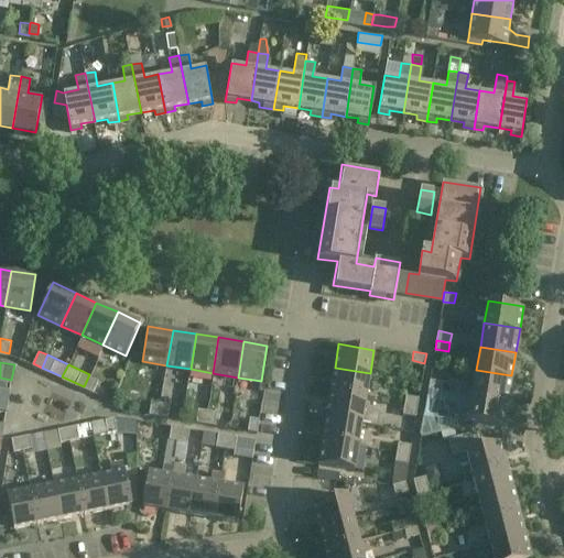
[(335,368),(331,391),(366,396),(370,373),(335,368)]
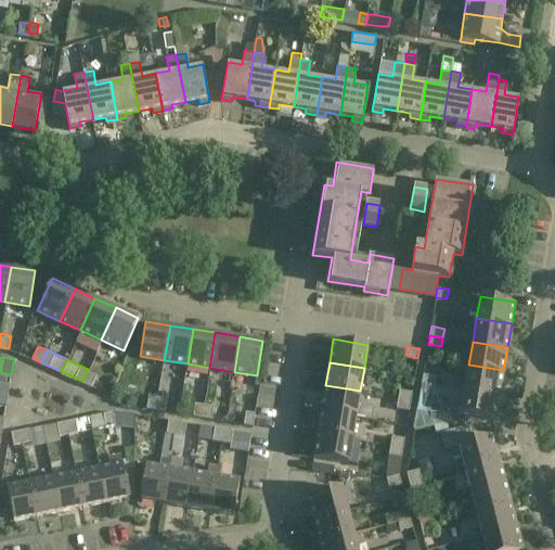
[(468,365),(465,385),(500,391),(503,370),(468,365)]
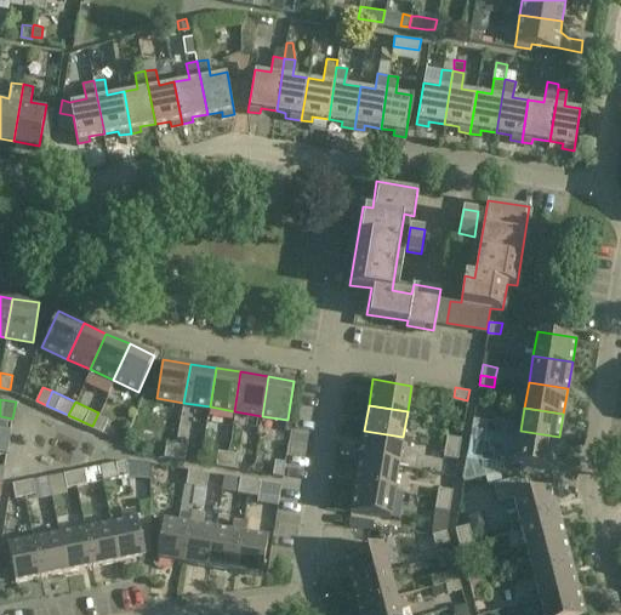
[(98,413),(92,426),(103,432),(109,417),(98,413)]
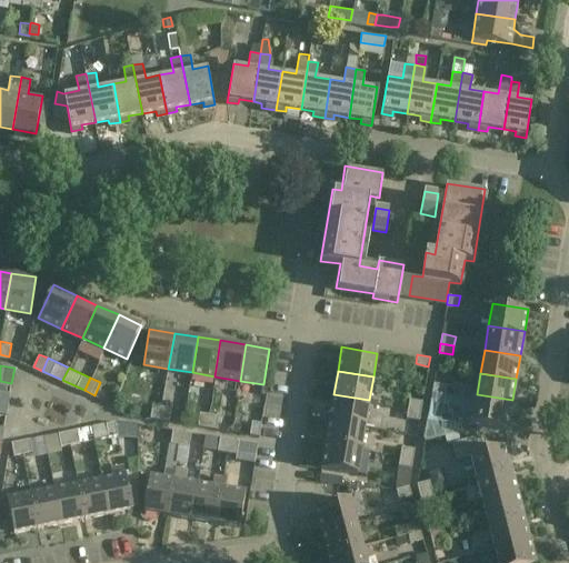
[(432,389),(446,391),(448,380),(435,378),(432,389)]
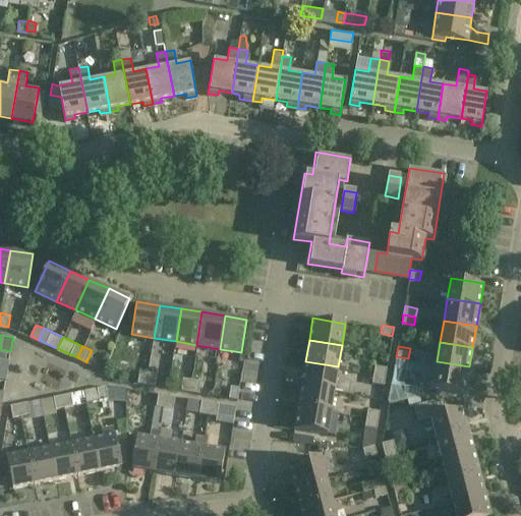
[(408,358),(396,356),(395,365),(406,367),(408,358)]
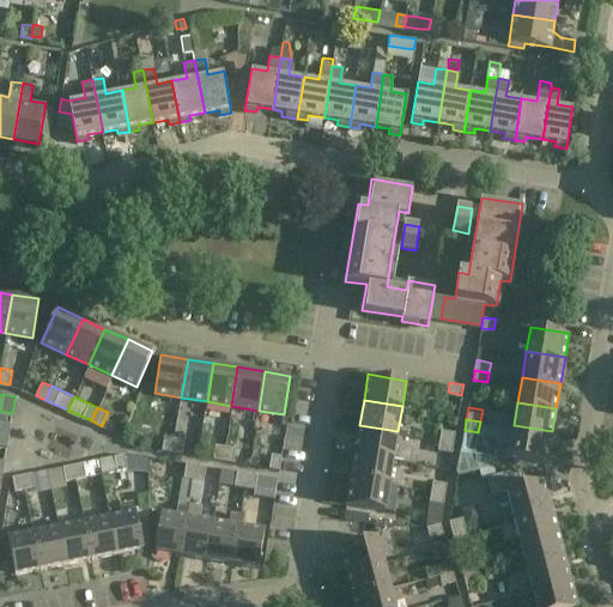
[(0,443),(7,445),(11,423),(0,420),(0,443)]
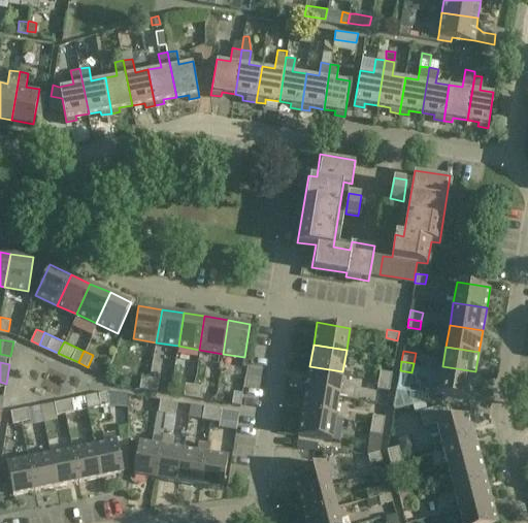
[(342,371),(309,366),(305,388),(339,393),(342,371)]
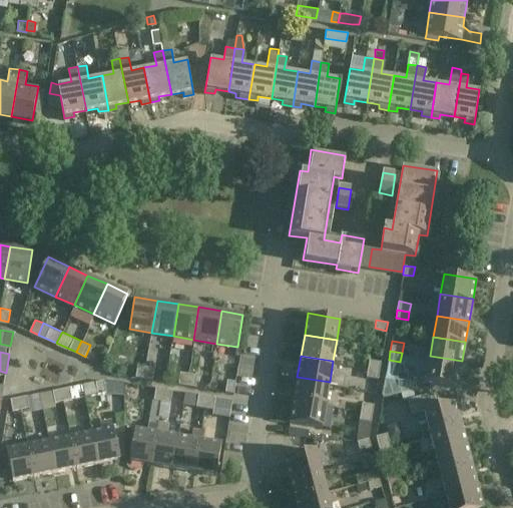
[(462,361),(430,356),(426,381),(458,387),(462,361)]
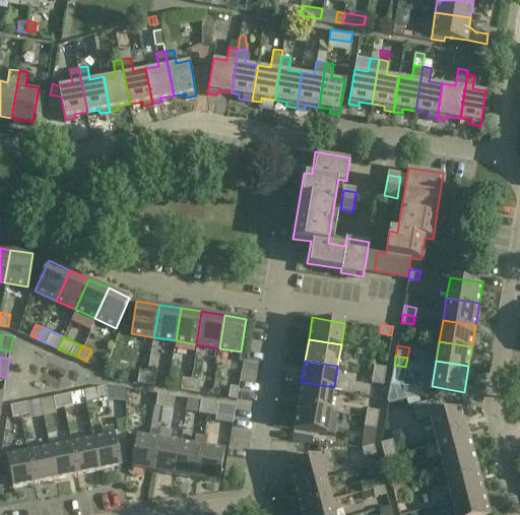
[(373,372),(385,374),(386,365),(374,364),(373,372)]
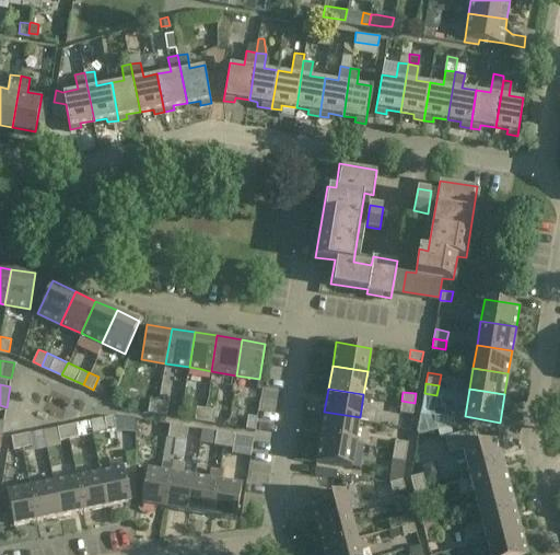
[(158,411),(160,399),(150,396),(148,409),(158,411)]
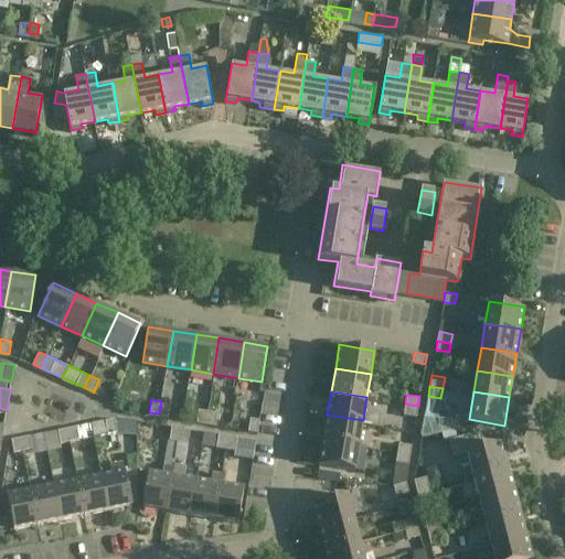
[(170,402),(161,401),(159,414),(168,416),(170,402)]
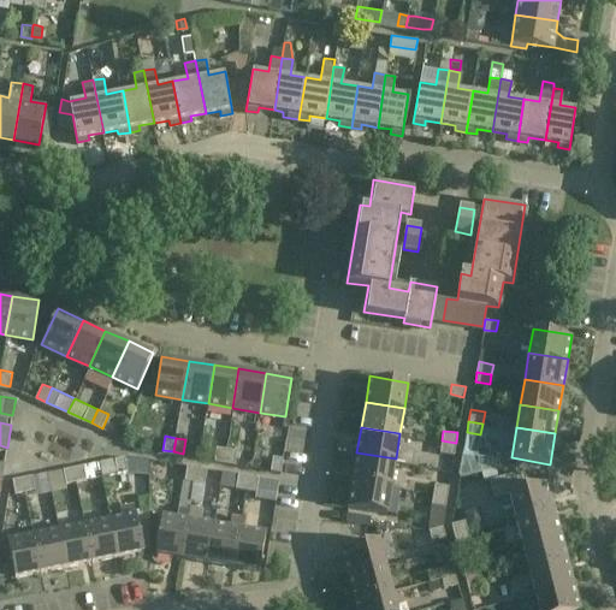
[(456,443),(442,440),(440,451),(455,452),(456,443)]
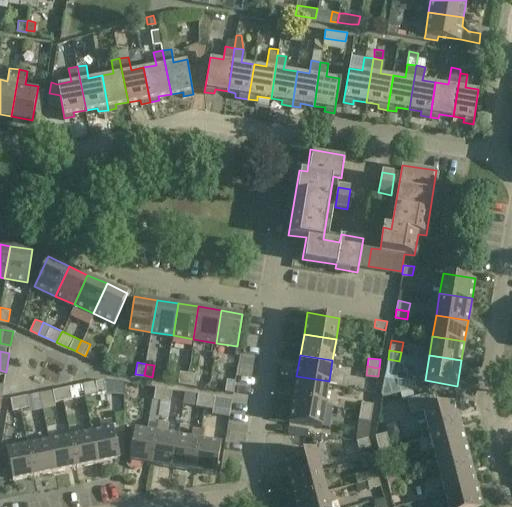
[(186,383),(188,372),(180,370),(178,382),(186,383)]
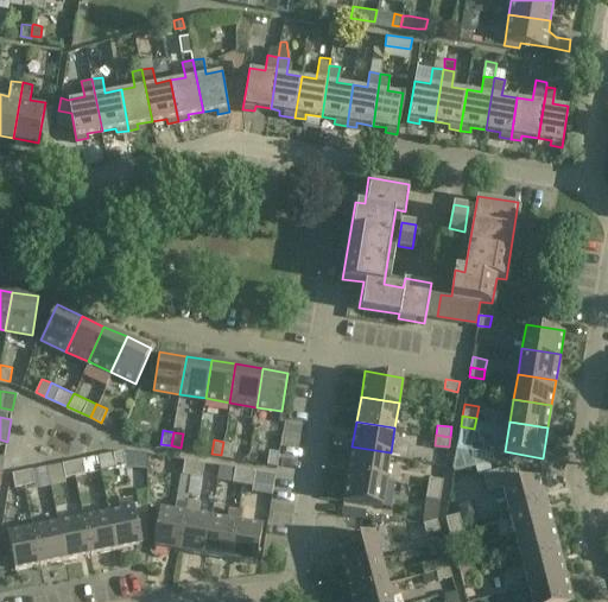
[(234,443),(223,442),(221,455),(232,457),(234,443)]
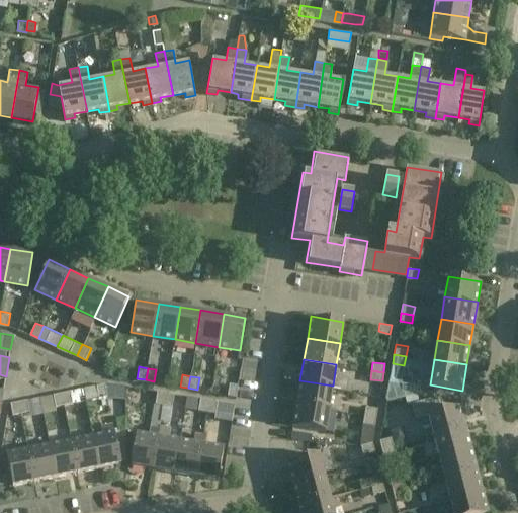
[(389,379),(387,399),(406,395),(407,400),(418,398),(414,379),(389,379)]
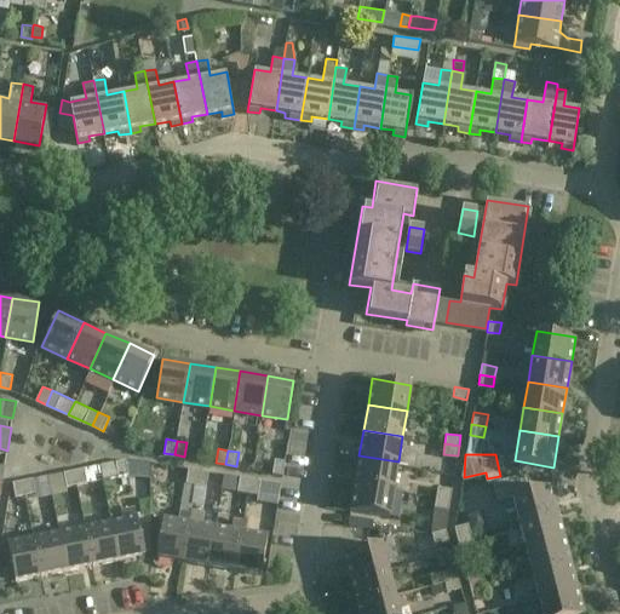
[(399,462),(359,455),(355,482),(394,488),(399,462)]
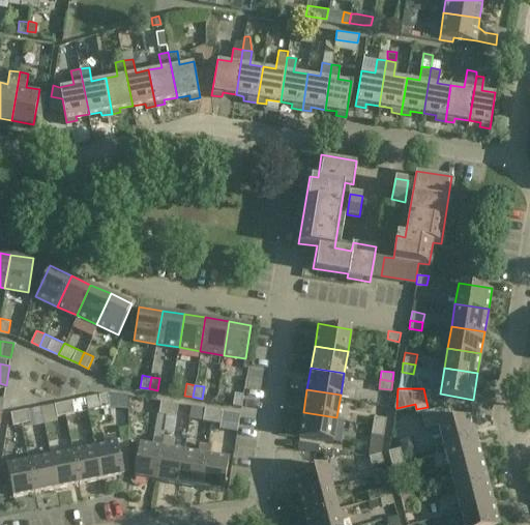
[(108,392),(110,402),(122,399),(122,409),(128,409),(128,395),(111,391),(108,392)]
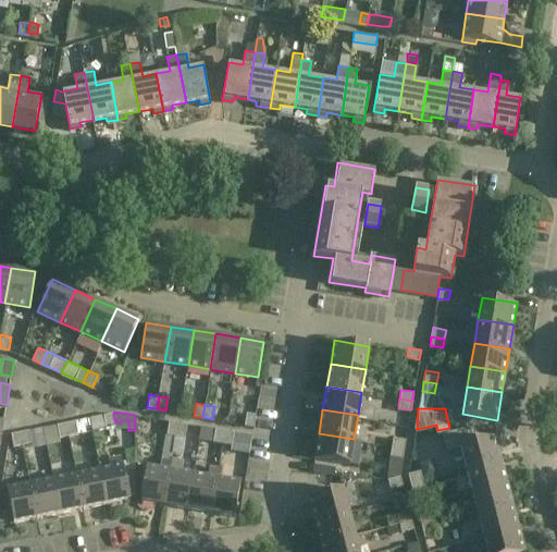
[(248,412),(246,425),(255,426),(257,413),(248,412)]
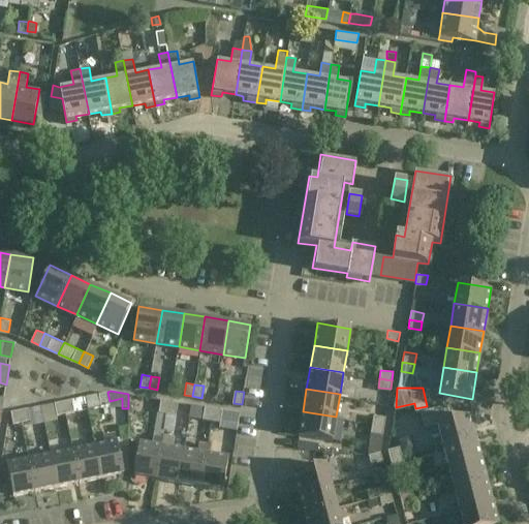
[(110,401),(107,392),(99,393),(101,404),(110,403),(110,401)]
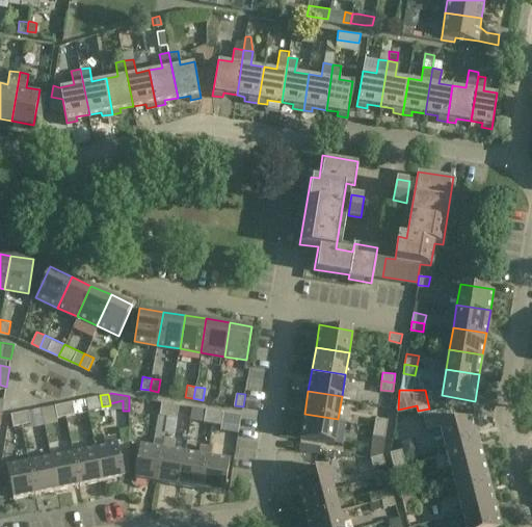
[(86,398),(88,410),(98,407),(96,396),(86,398)]
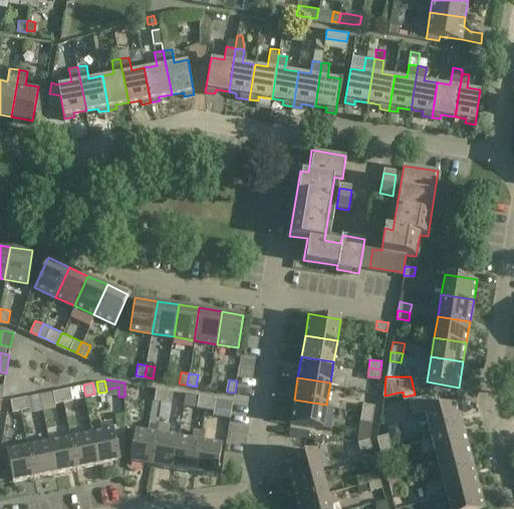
[(85,396),(83,385),(74,387),(76,398),(85,396)]
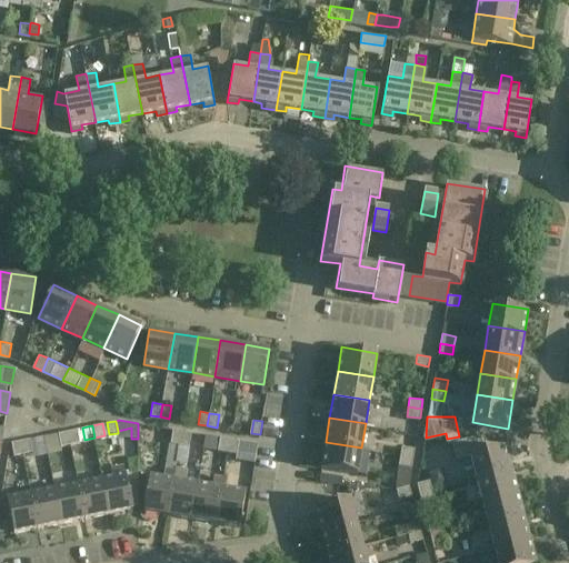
[(180,442),(182,429),(172,426),(170,440),(180,442)]
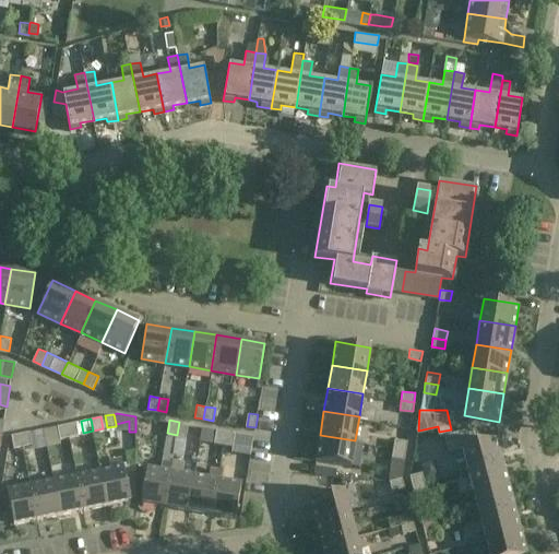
[(67,423),(70,436),(80,435),(76,421),(67,423)]
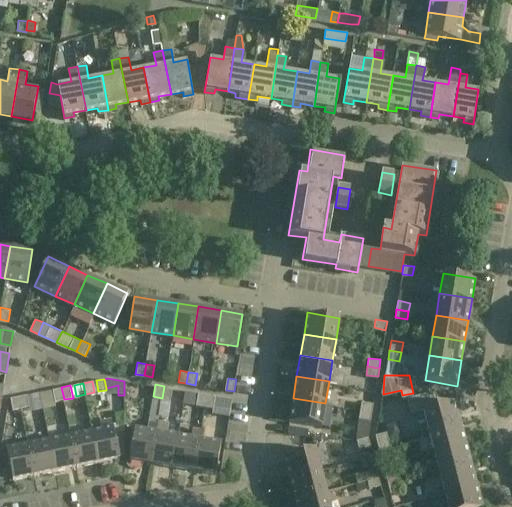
[(164,386),(162,398),(171,399),(173,387),(164,386)]
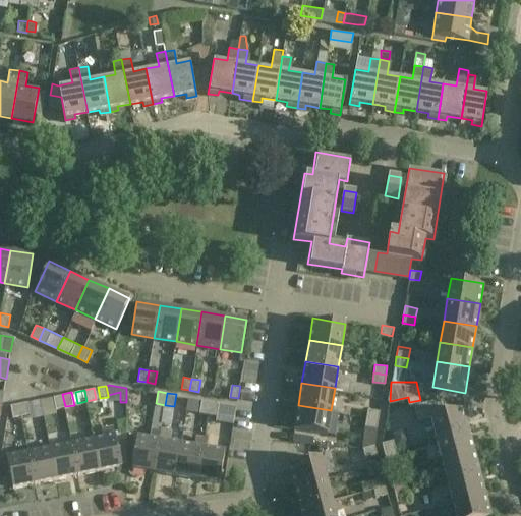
[(65,406),(62,394),(55,396),(57,408),(65,406)]
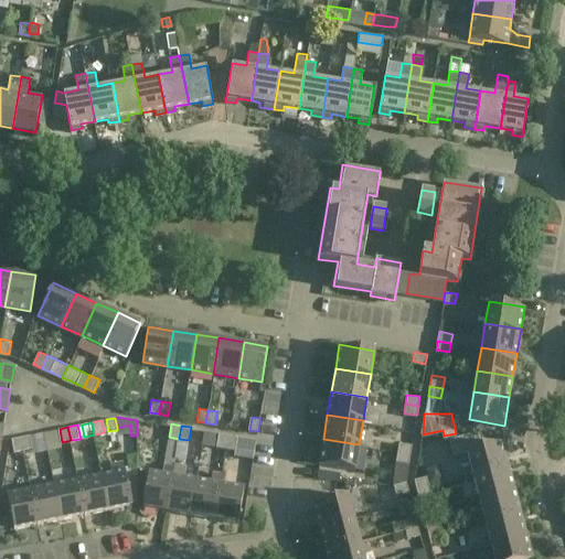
[(45,431),(21,436),(24,449),(48,444),(45,431)]
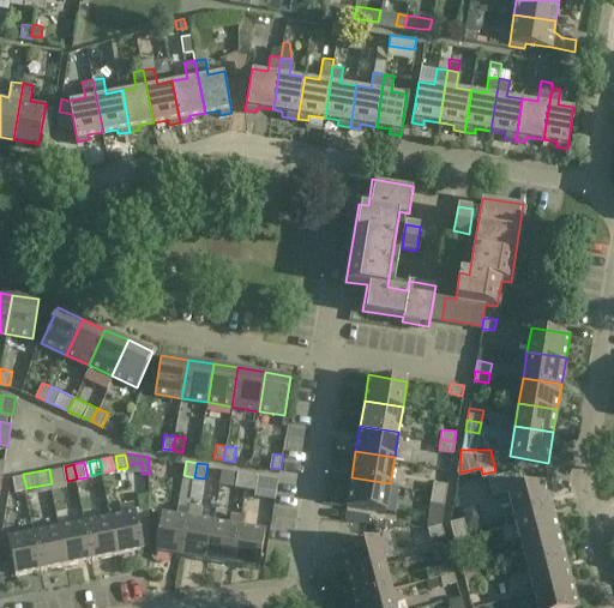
[(513,513),(552,504),(546,479),(522,485),(518,469),(488,476),(492,494),(507,491),(513,513)]
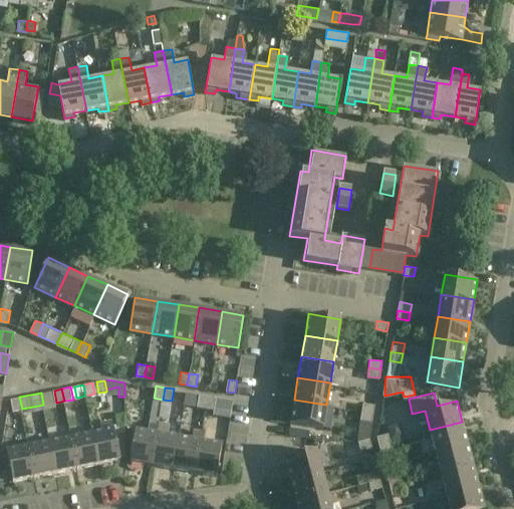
[(206,407),(208,395),(199,394),(197,406),(206,407)]
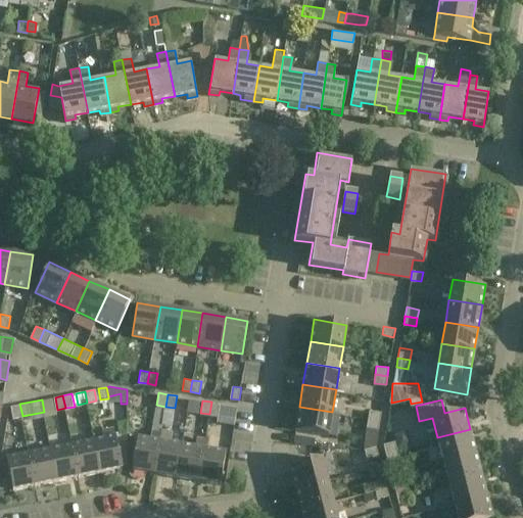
[(221,404),(211,402),(209,414),(219,416),(221,404)]
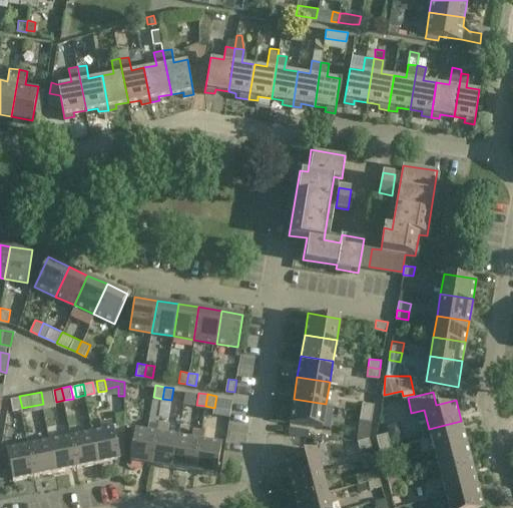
[(22,408),(19,396),(11,398),(13,410),(22,408)]
